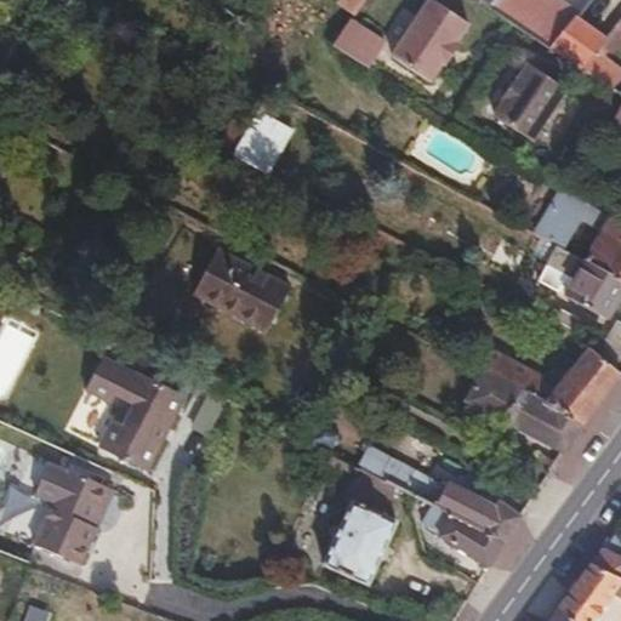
[(364,0),(340,0),(339,3),(354,15),(364,0)]
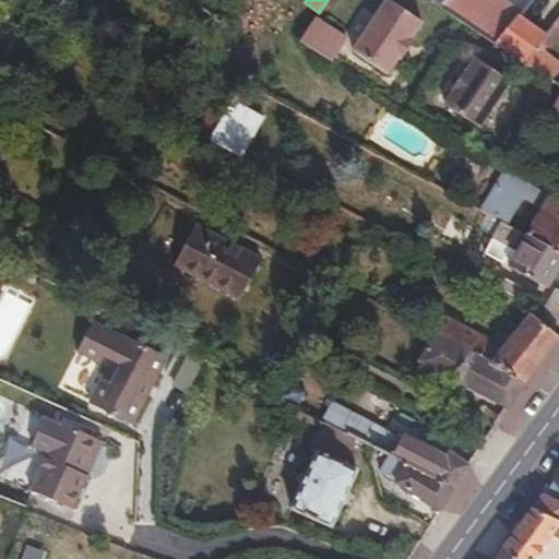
[(409,36),(419,21),(389,0),(384,0),(352,50),(384,72),(395,55),(401,58),(413,39),(409,36)]
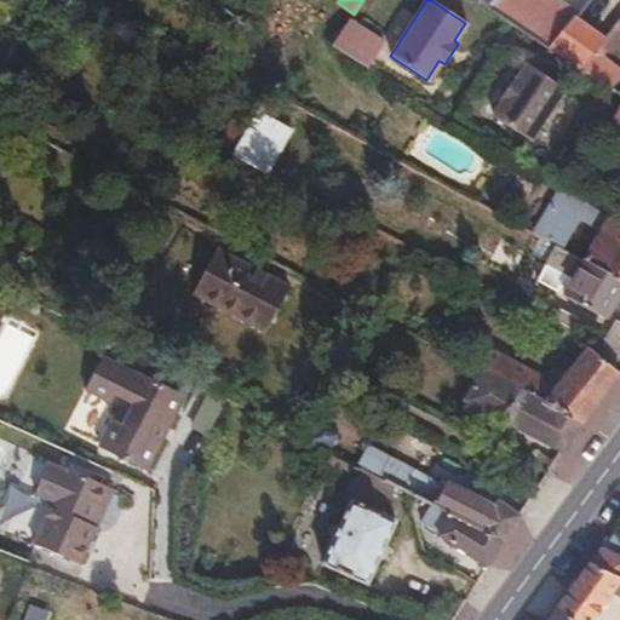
[(495,0),(489,7),(510,21),(549,47),(590,0),(495,0)]
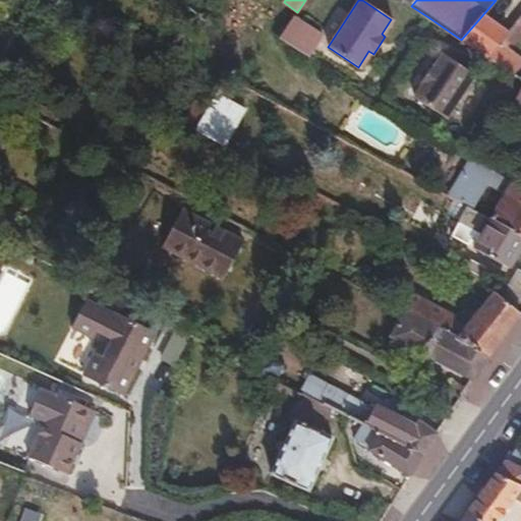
[(496,0),(461,40),(488,58),(501,43),(512,30),(520,17),(520,13),(502,0),(496,0)]
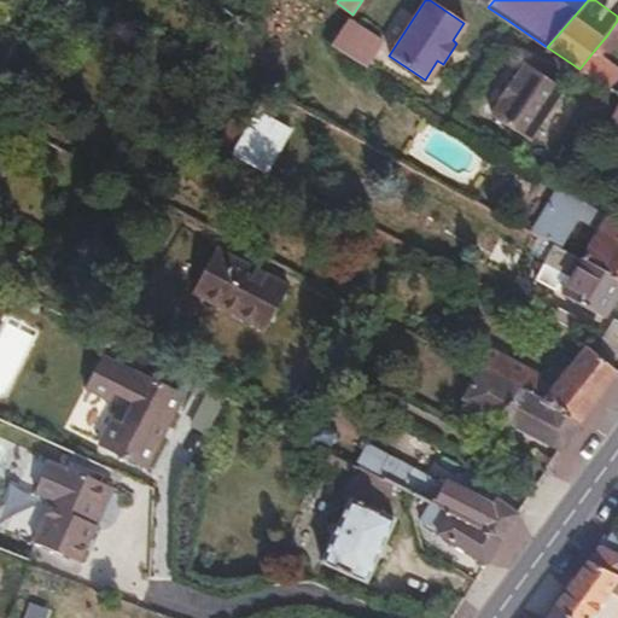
[(332,45),(368,69),(385,41),(350,19),(332,45)]
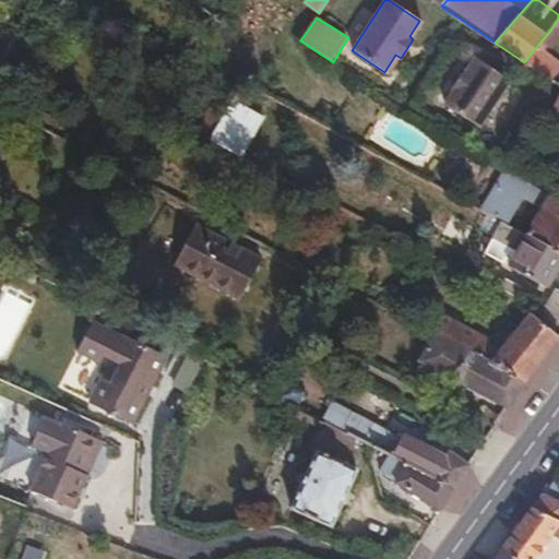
[(558,37),(558,19),(549,32),(558,38),(558,37)]
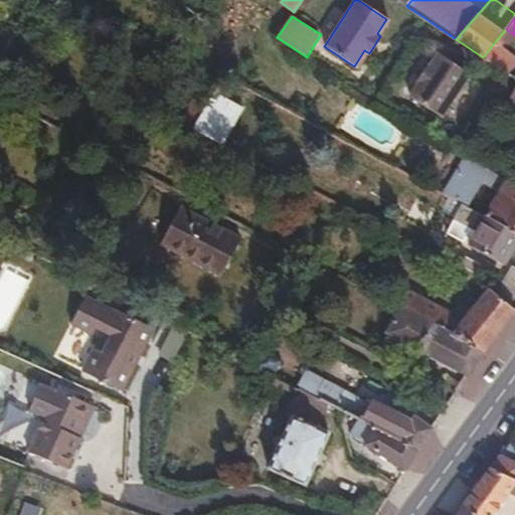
[(483,57),(508,73),(514,65),(514,56),(495,42),(483,57)]
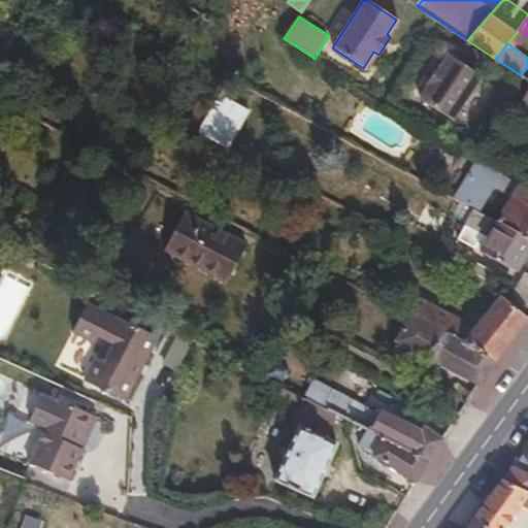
[(482,75),(449,54),(440,67),(436,65),(425,84),(429,86),(419,100),(450,121),(482,75)]
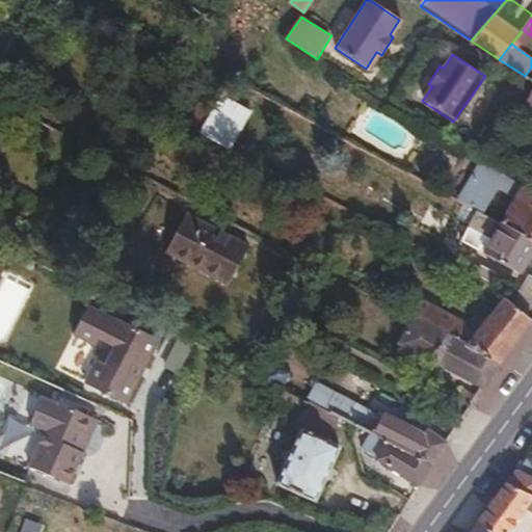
[(245,85),(231,77),(198,133),(229,150),(250,110),(236,102),(245,85)]
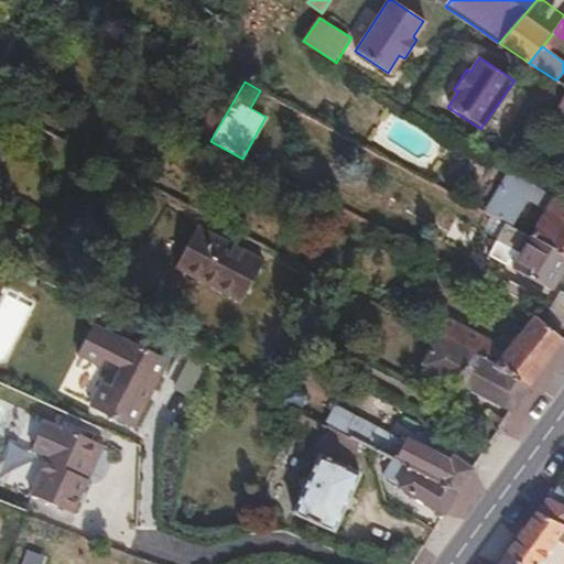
[(563,97),(553,114),(563,121),(563,97)]
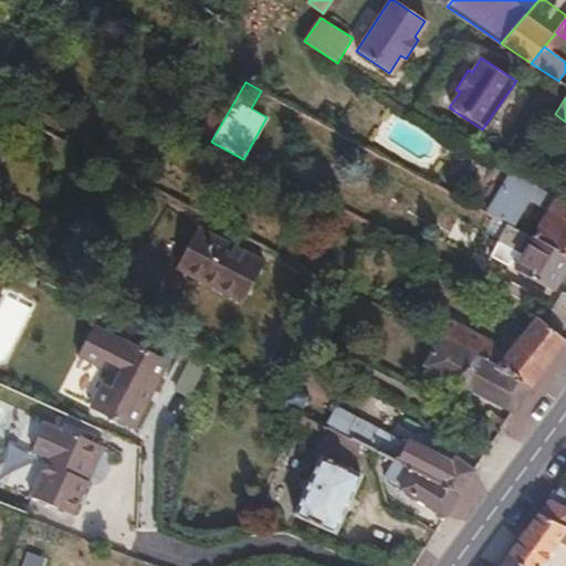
[(547,213),(533,237),(565,255),(565,205),(513,171),(488,213),(509,224),(513,227),(528,201),(547,213)]
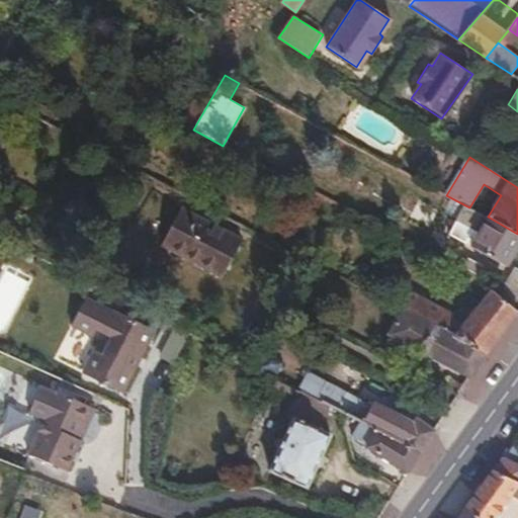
[(517,248),(517,234),(488,217),(469,207),(465,205),(457,223),(477,234),(470,246),(508,266),(517,248)]
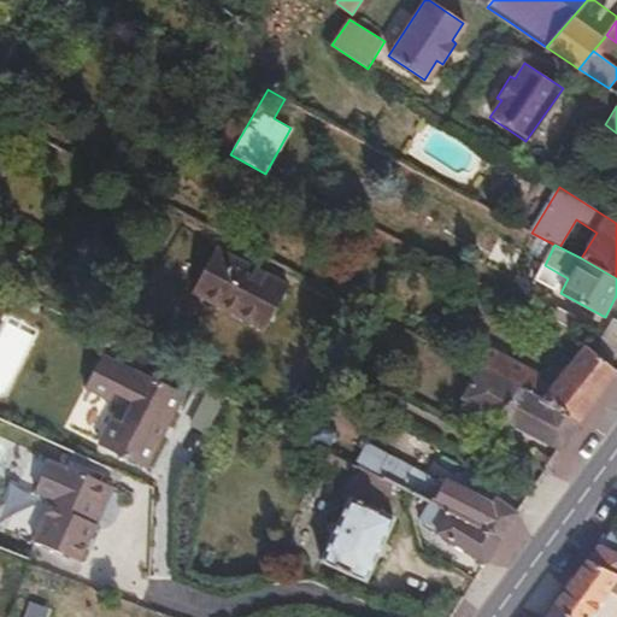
[(287,286),(216,248),(193,294),(264,330),(287,286)]
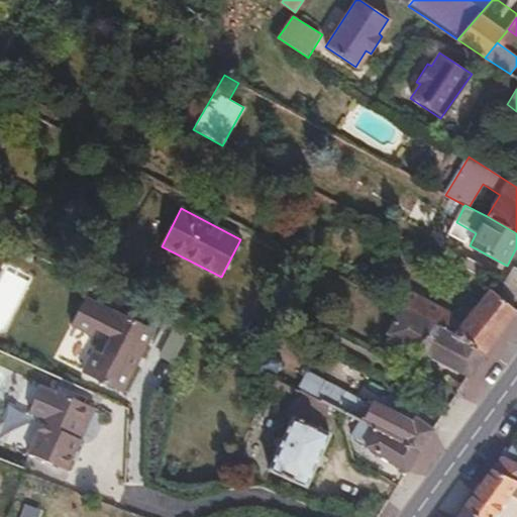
[(466,257),(460,268),(478,276),(483,265),(466,257)]
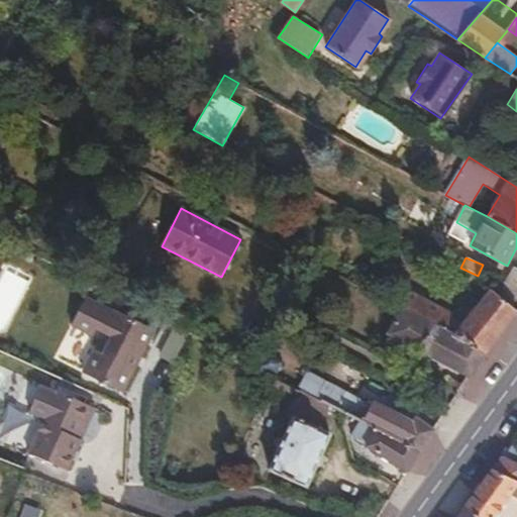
[(516,271),(513,269),(505,282),(516,289),(516,271)]
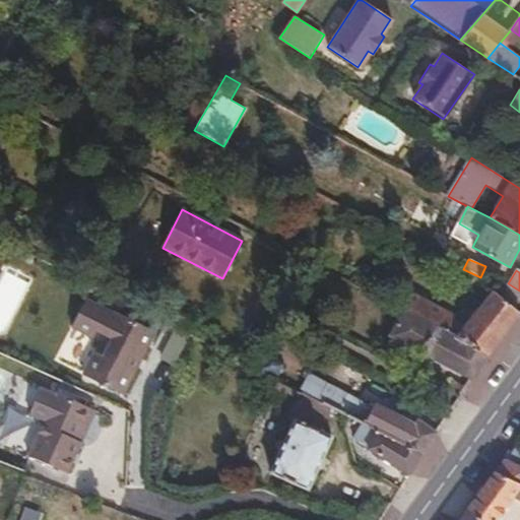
[(0,323),(9,327),(23,289),(0,279),(0,323)]
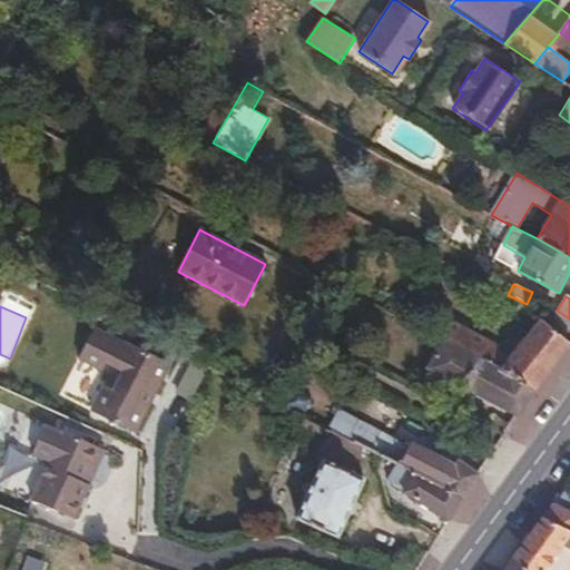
[(569,318),(557,311),(548,306),(511,357),(499,351),(501,345),(469,327),(468,331),(460,346),(538,389),(569,344),(569,343),(563,338),(569,330),(569,318)]
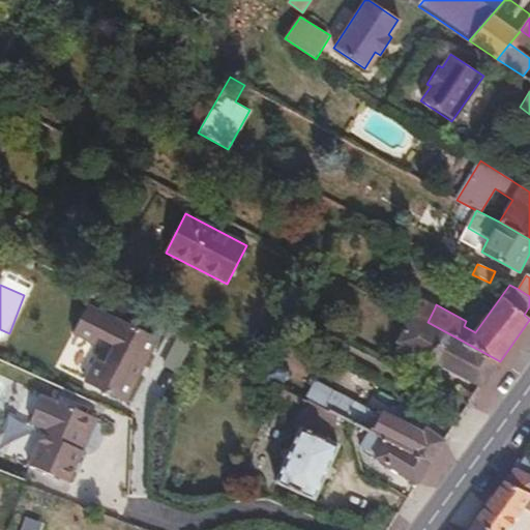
[(409,293),(400,308),(412,315),(428,322),(435,307),(409,293)]
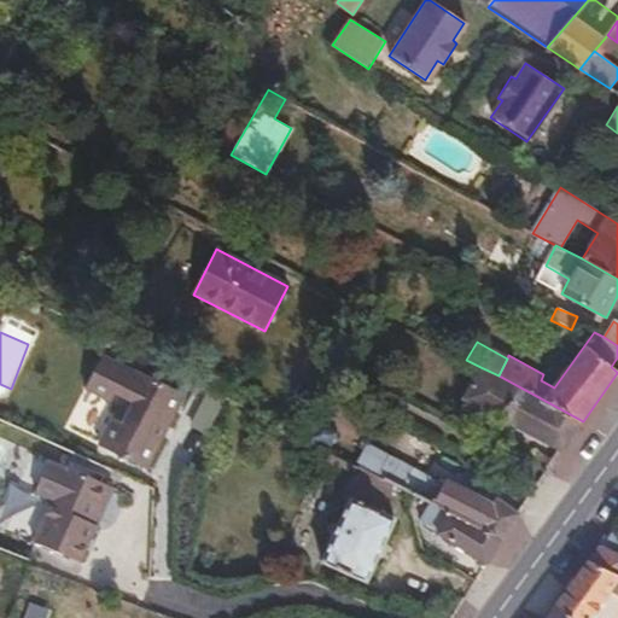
[(98,448),(145,470),(182,396),(138,372),(135,375),(99,359),(83,390),(117,408),(98,448)]
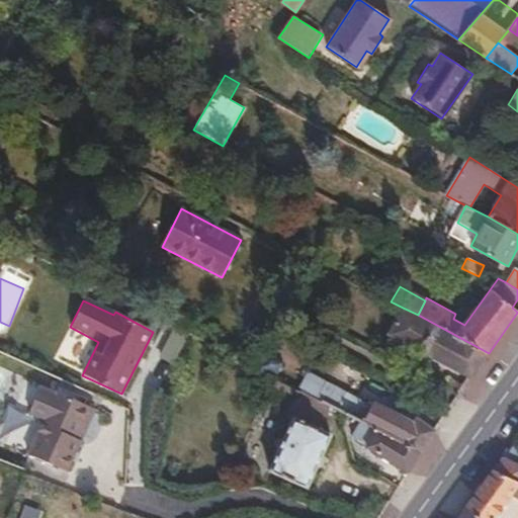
[(489,353),(418,315),(403,308),(389,335),(469,378),(489,353)]
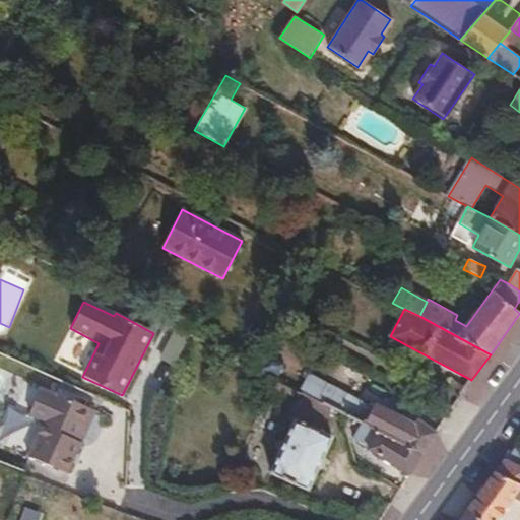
[(316,398),(339,410),(347,394),(310,376),(303,391),(316,398)]
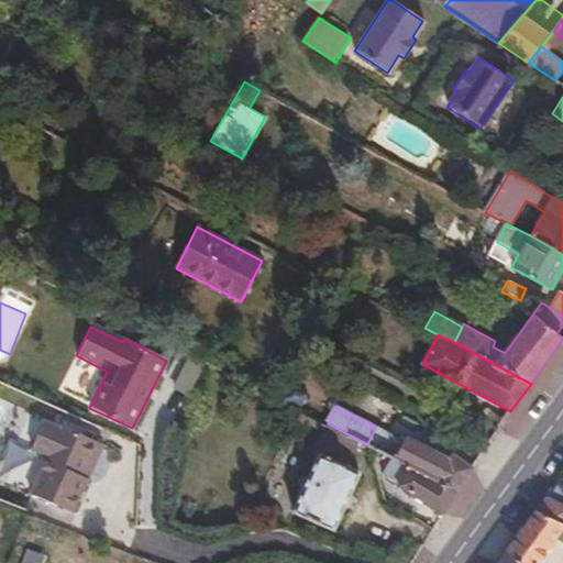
[(361,472),(357,470),(330,457),(342,431),(328,423),(299,410),(296,408),(290,422),(315,434),(307,452),(317,456),(291,512),(333,530),(361,472)]
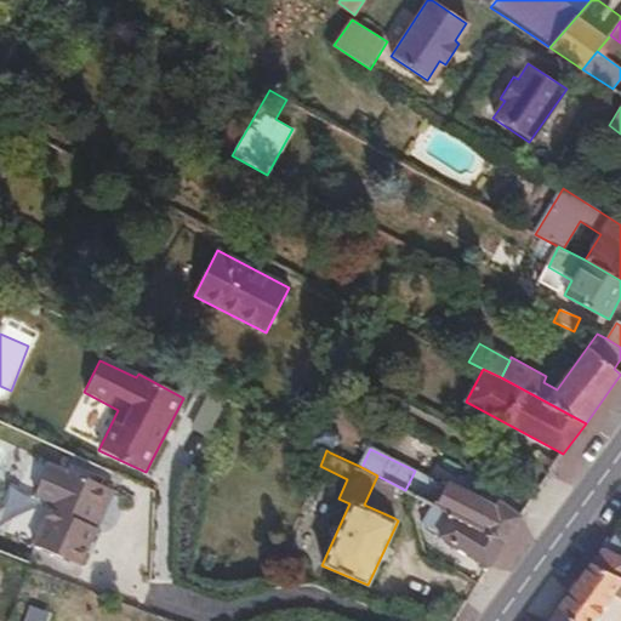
[(34,545),(78,564),(110,491),(50,463),(34,496),(51,505),(34,545)]
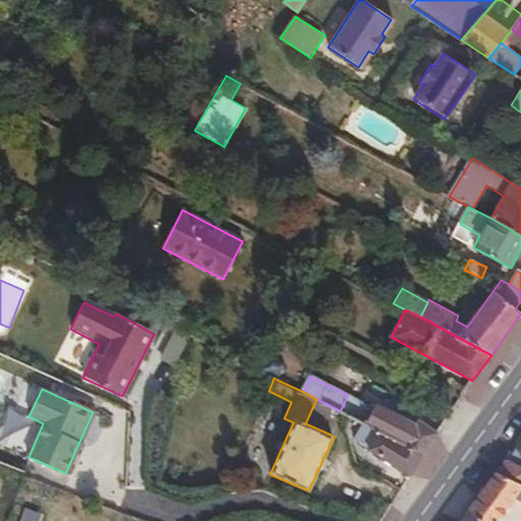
[(340,411),(353,417),(365,423),(380,430),(408,445),(424,455),(438,433),(418,422),(416,424),(377,403),(373,408),(348,395),(340,411)]
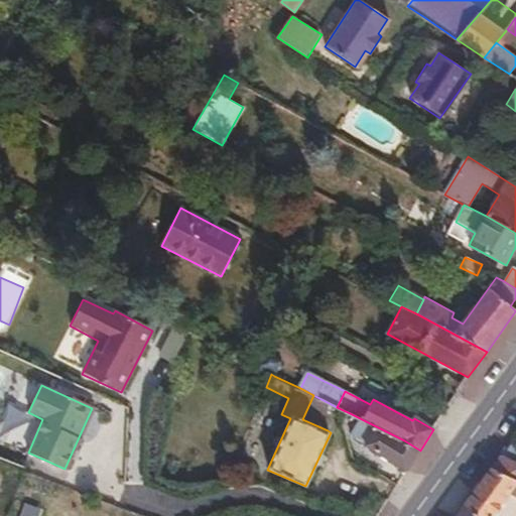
[(328,430),(337,407),(313,395),(302,419),(328,430)]
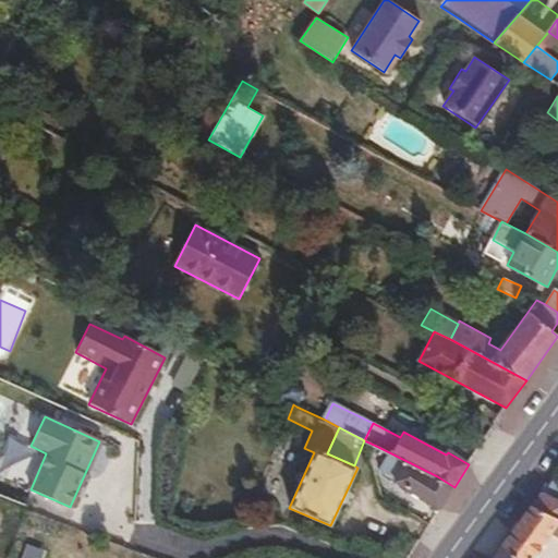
[(380,474),(396,481),(407,461),(391,453),(380,474)]
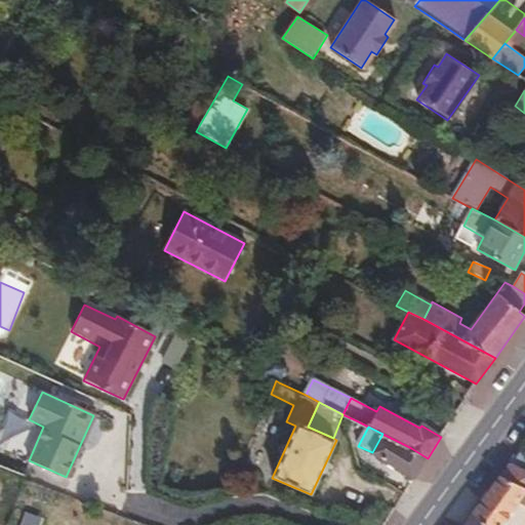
[(371,454),(413,480),(428,458),(411,448),(382,434),(372,452),(371,454)]
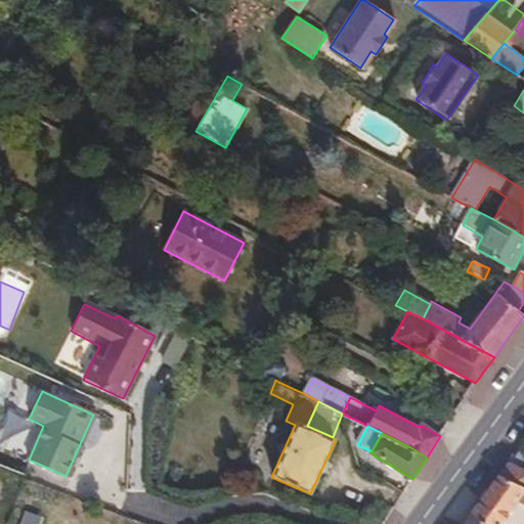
[(523,448),(520,447),(499,475),(523,489),(523,448)]
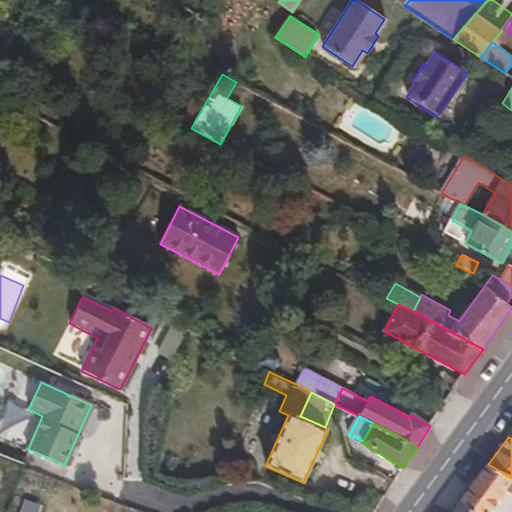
[(511,511),(511,478),(488,464),(461,502),(475,511),(511,511)]
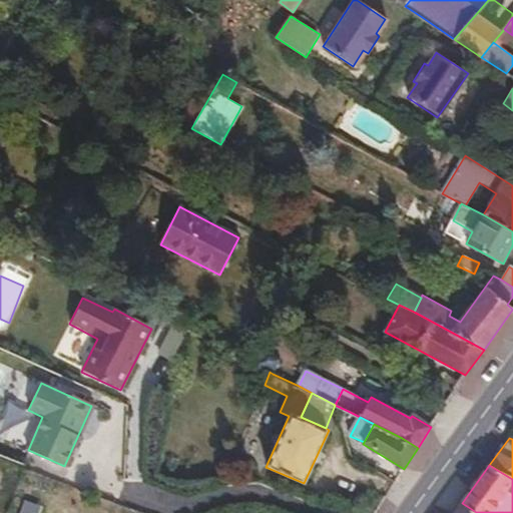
[(454,512),(476,512),(462,503),(454,512)]
